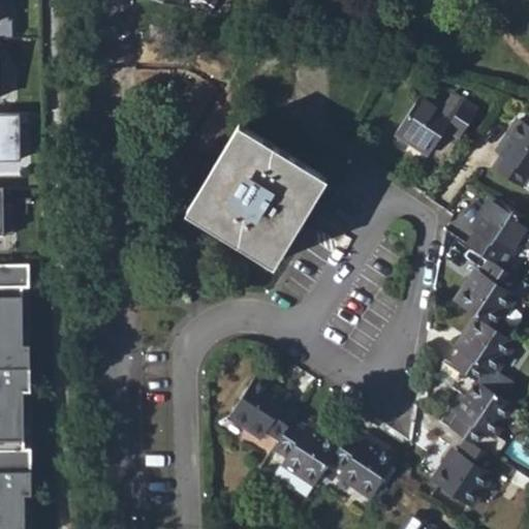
[(0,0),(0,36),(16,36),(16,18),(11,18),(11,0),(0,0)]
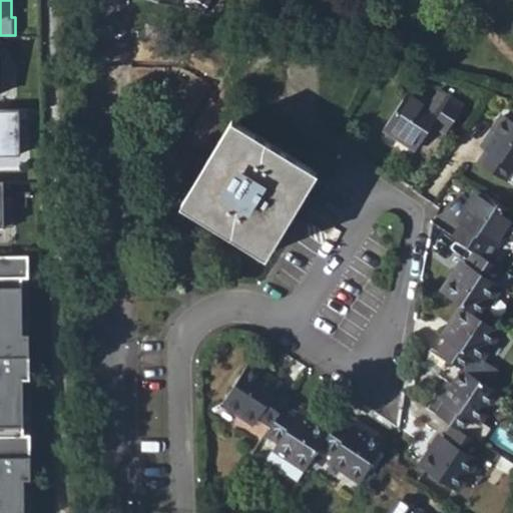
[(385,130),(416,150),(433,125),(446,133),(462,108),(438,92),(429,105),(409,93),(385,130)]
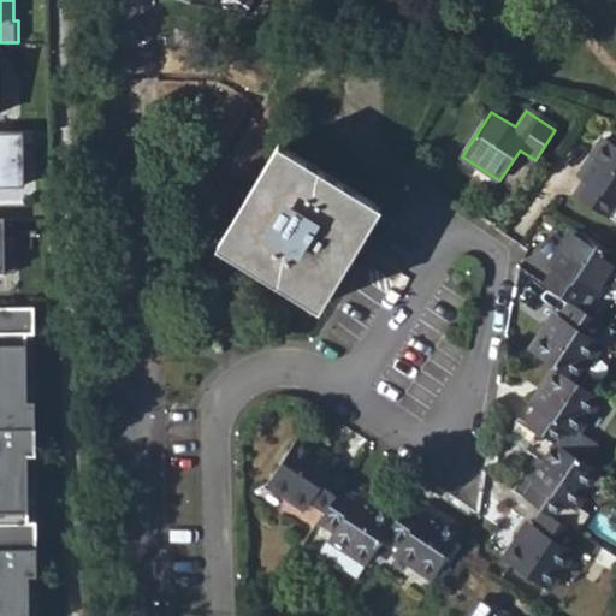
[(37,129),(0,129),(0,183),(25,184),(25,161),(29,161),(29,143),(37,143),(37,129)]
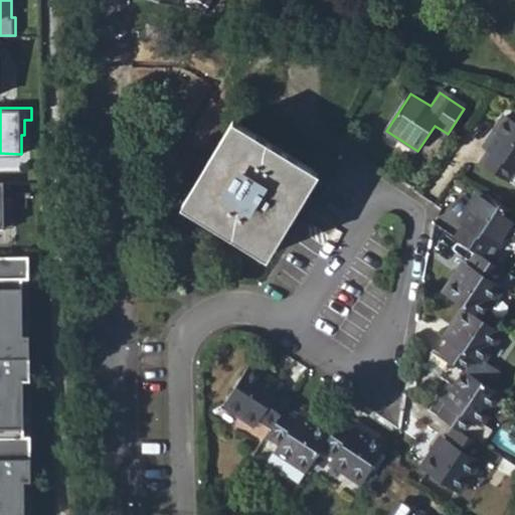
[(484,163),(509,180),(514,171),(514,121),(506,116),(486,149),(490,152),(484,163)]
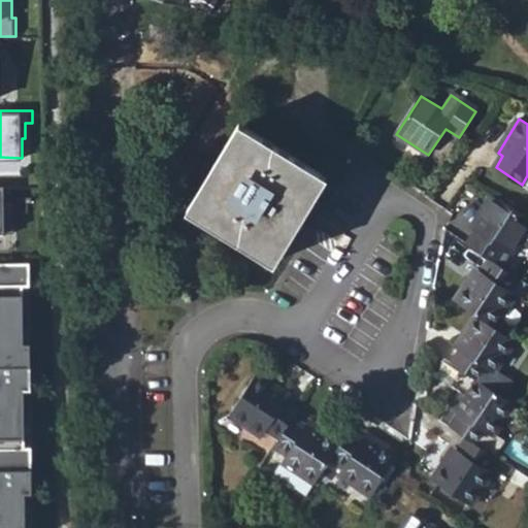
[(193,213),(269,260),(322,173),(245,127),(193,213)]
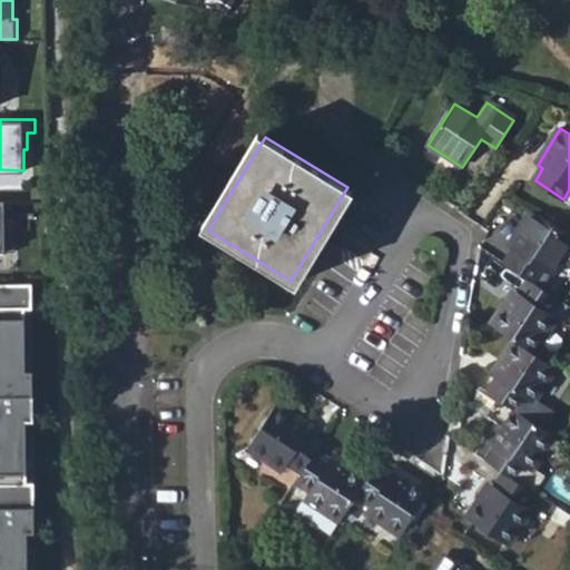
[(551,274),(569,244),(569,236),(531,212),(509,247),(514,251),(505,265),(528,279),(533,283),(542,269),(551,274)]
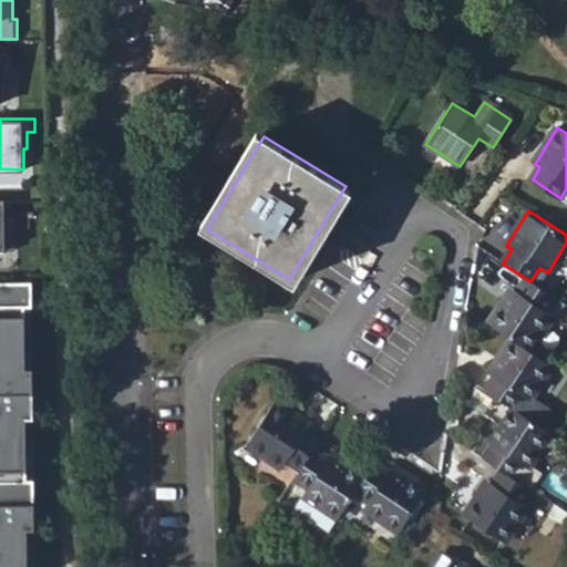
[(531,281),(552,296),(560,281),(548,272),(539,268),(531,281)]
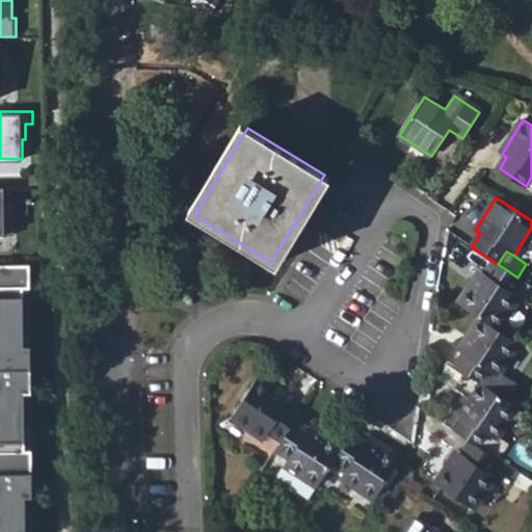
[(511,290),(519,277),(517,277),(498,264),(493,261),(485,273),(479,269),(457,303),(478,317),(498,329),(519,296),(511,290)]
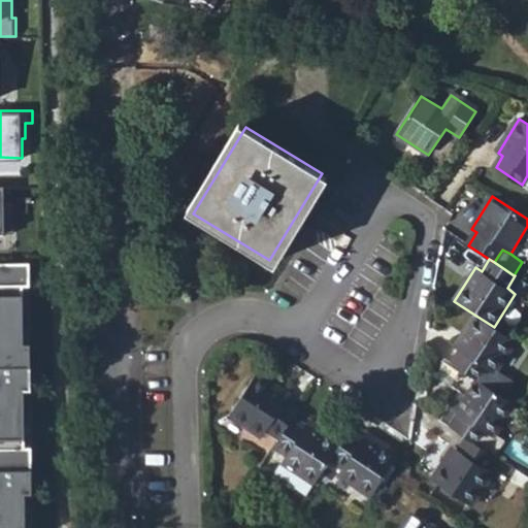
[(0,261),(0,527),(25,527),(25,489),(31,489),(31,444),(25,444),(24,386),(31,386),(31,341),(24,341),(24,283),(31,283),(30,261),(0,261)]
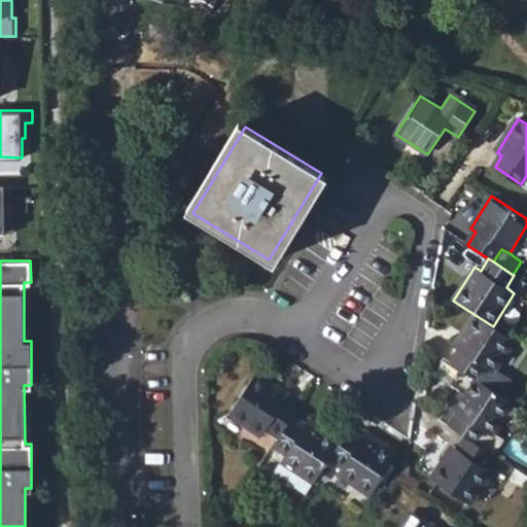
[(495,367),(514,340),(493,326),(473,314),(454,345),(458,349),(450,363),(499,394),(510,378),(495,367)]
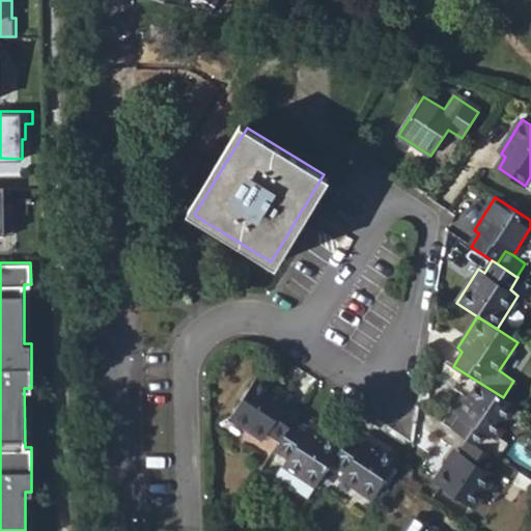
[(453,366),(445,361),(435,378),(465,397),(455,411),(450,408),(441,423),(469,441),(495,457),(505,441),(497,435),(515,406),(503,397),(453,366)]
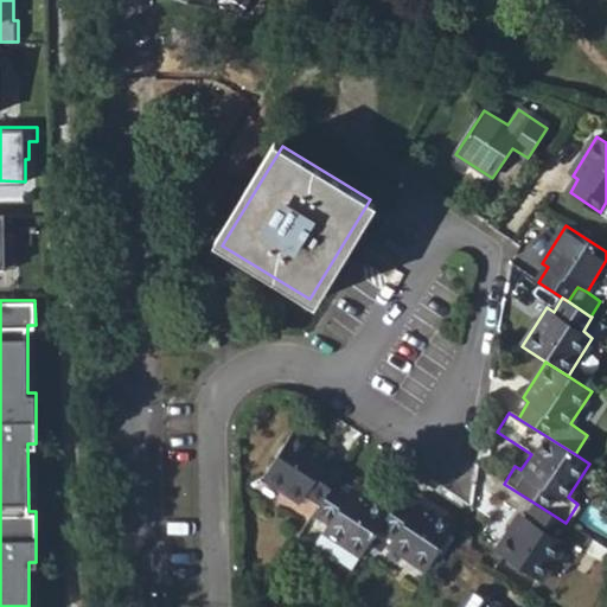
[(307,494),(323,504),(336,484),(342,474),(327,464),(331,458),(293,433),(264,478),(301,503),(307,494)]
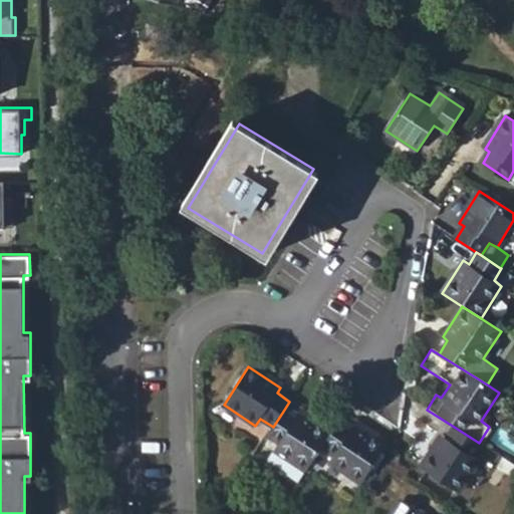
[(266,464),(298,484),(322,447),(331,433),(298,413),(295,417),(284,410),(273,427),(267,436),(278,443),(266,464)]
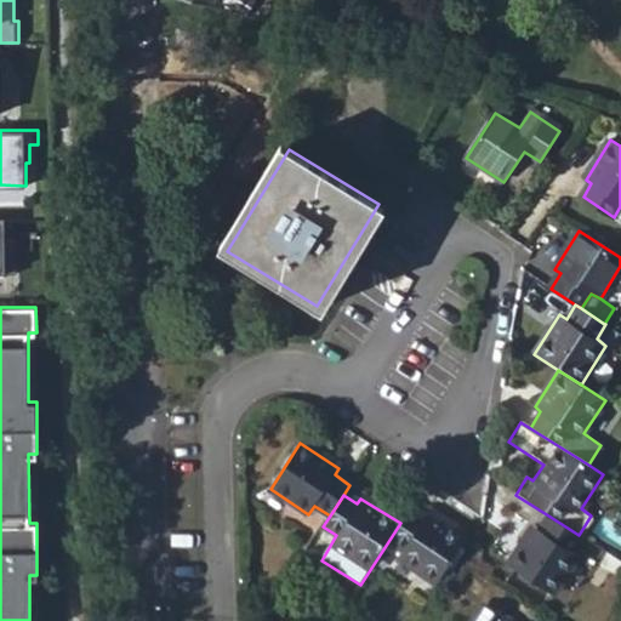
[(425,519),(410,508),(400,523),(389,540),(404,550),(399,557),(438,582),(466,536),(428,512),(425,519)]
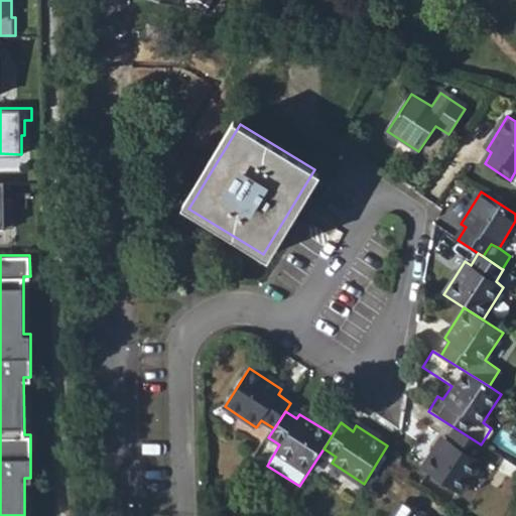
[(473,456),(481,444),(456,428),(448,439),(442,436),(422,468),(460,493),(481,461),(473,456)]
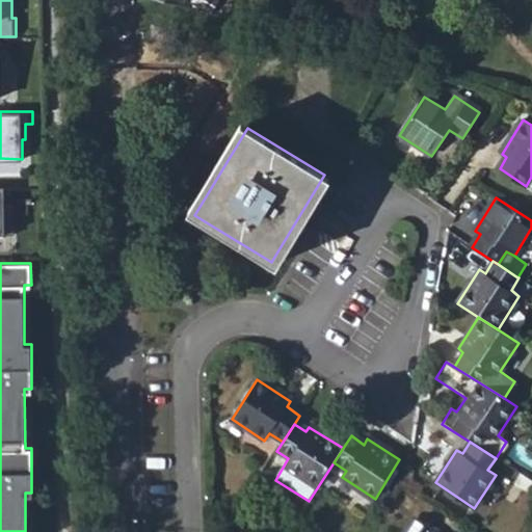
[(531,505),(531,498),(520,490),(511,503),(527,513),(531,505)]
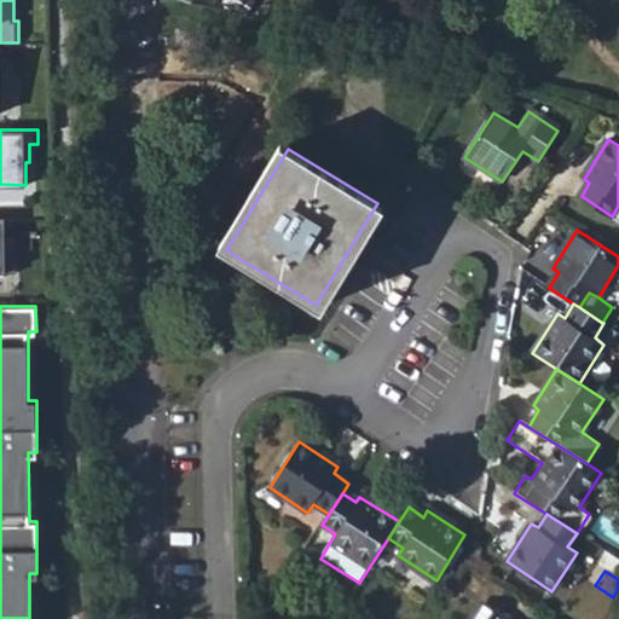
[(504,618),(485,606),(475,618),(504,618)]
